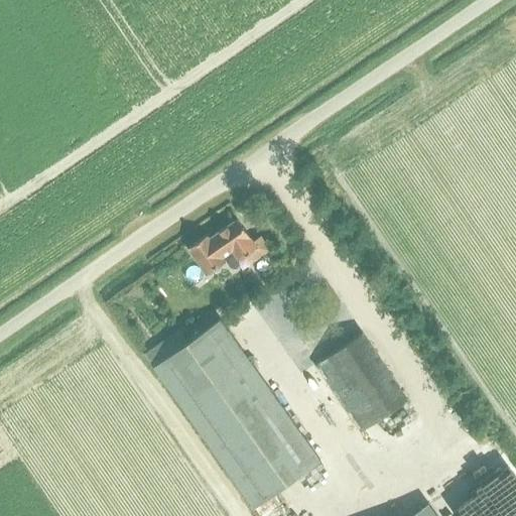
[(237,219),(209,239),(206,236),(187,249),(206,275),(225,262),(222,258),(231,251),(238,260),(245,255),(250,263),(269,249),(260,235),(252,240),(237,219)]
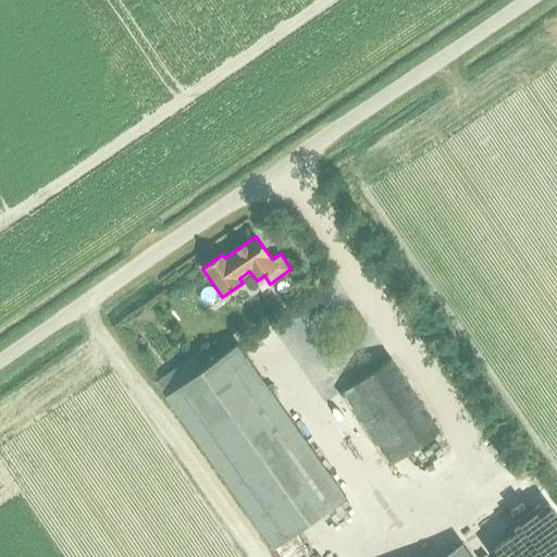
[(155,382),(273,547),(345,496),(237,344),(201,369),(192,356),(155,382)]
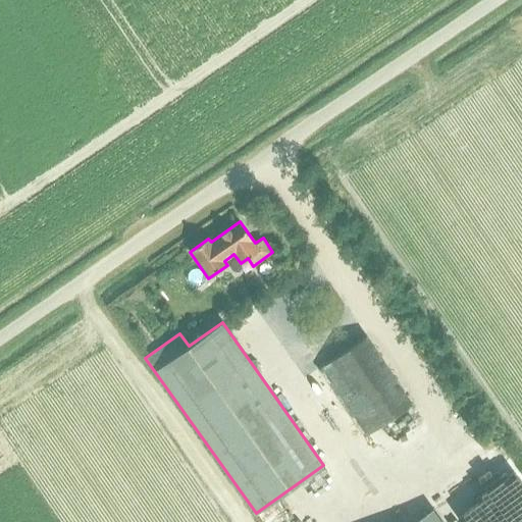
[(318,369),(365,436),(413,404),(366,336),(318,369)]
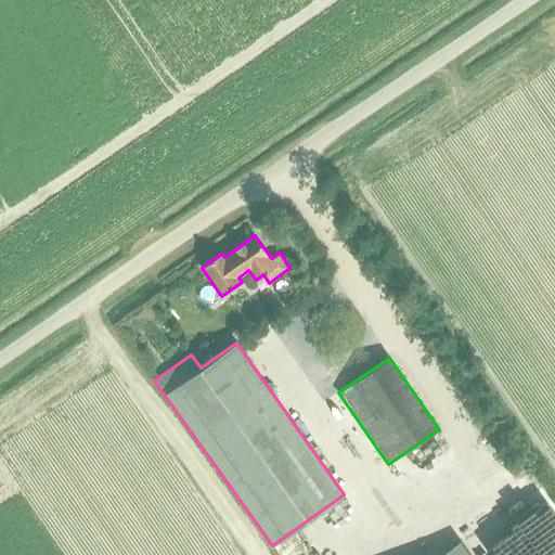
[(498,554),(554,554),(554,511),(552,505),(533,517),(525,504),(493,525),(488,517),(478,524),(498,554)]
